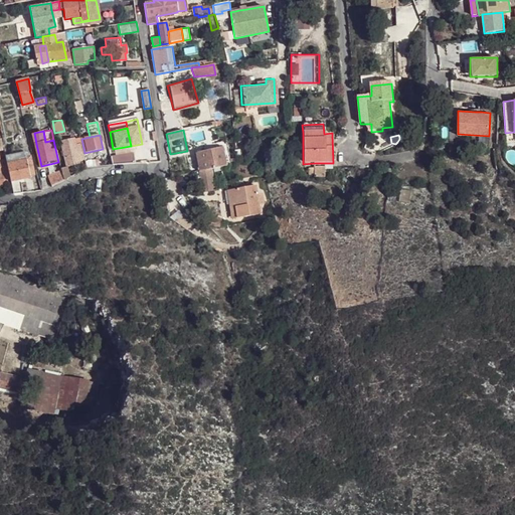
[(75,145),(74,140),(61,143),(66,167),(68,167),(79,164),(79,162),(75,145)]
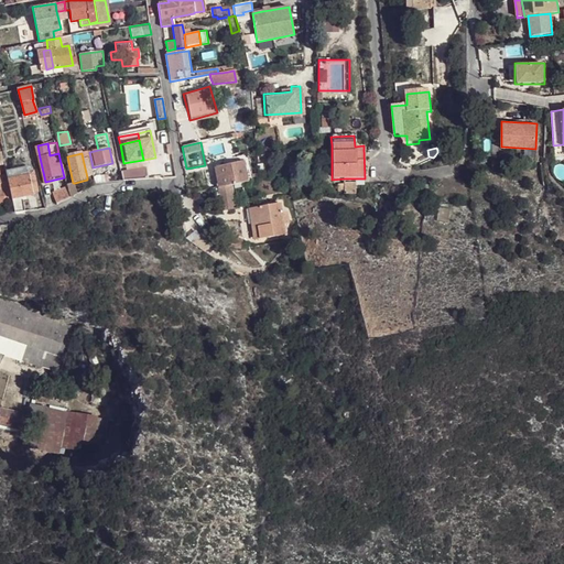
[(173,165),(171,153),(155,158),(156,166),(173,165)]
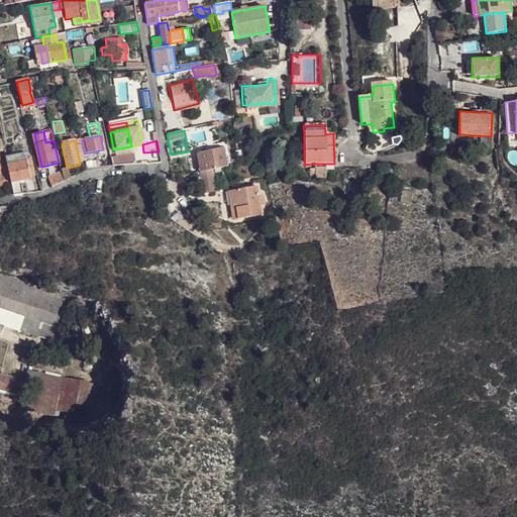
[(85,162),(82,144),(81,144),(76,145),(80,163),(85,162)]
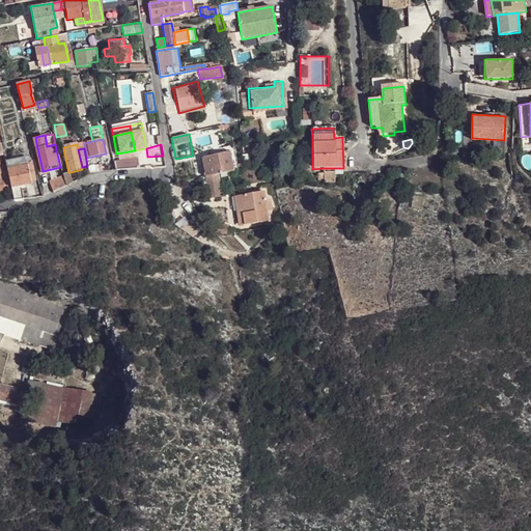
[(229,156),(228,152),(217,155),(201,159),(205,176),(228,172),(233,171),(229,156)]
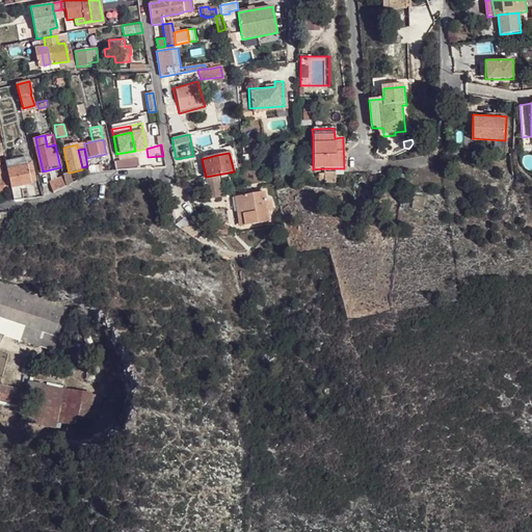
[(7,168),(28,164),(28,161),(27,157),(5,161),(6,164),(7,168)]
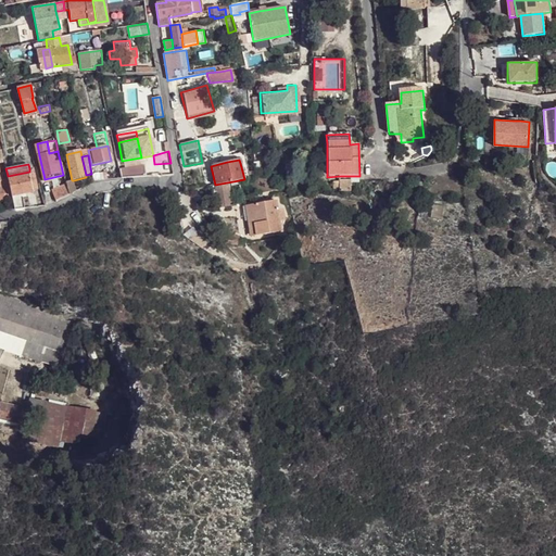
[(144,176),(143,165),(118,166),(121,178),(144,176)]
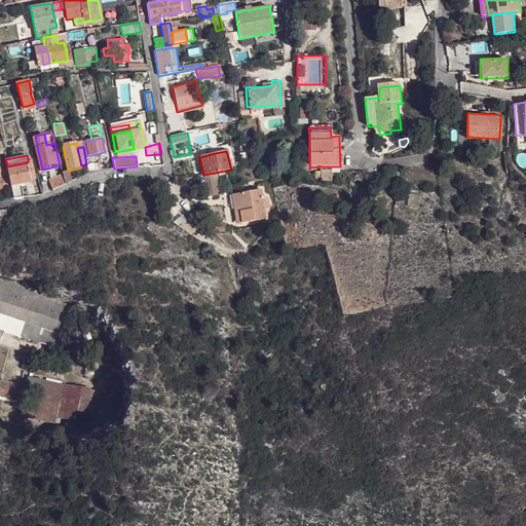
[(32,180),(36,179),(32,158),(28,159),(28,162),(32,180)]
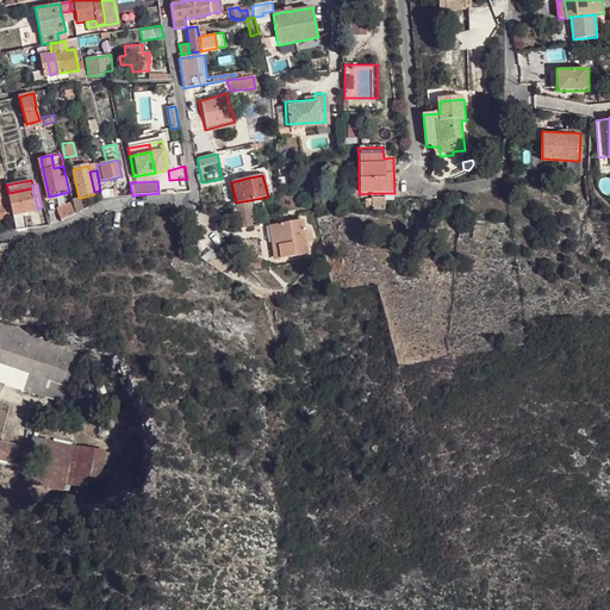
[(0,219),(14,218),(13,215),(8,193),(7,188),(0,188),(0,219)]
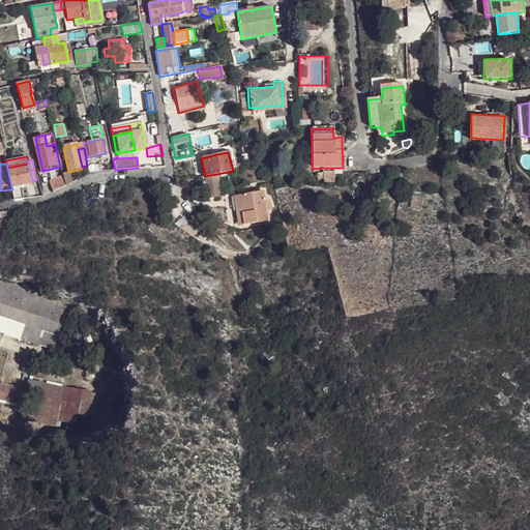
[(32,181),(28,164),(7,168),(11,186),(22,184),(32,182),(32,181)]
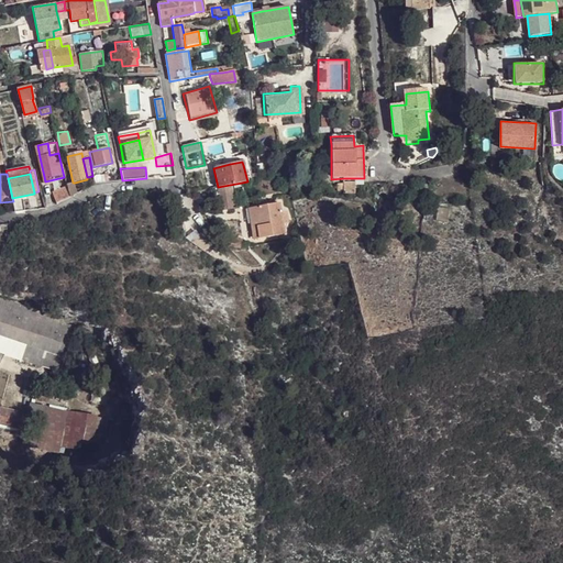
[(356,195),(355,178),(344,178),(344,195),(356,195)]
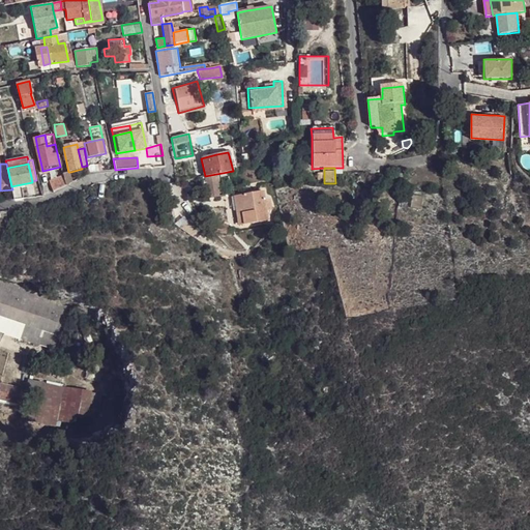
[(74,181),(72,180),(70,172),(68,172),(64,173),(67,182),(67,184),(74,181)]
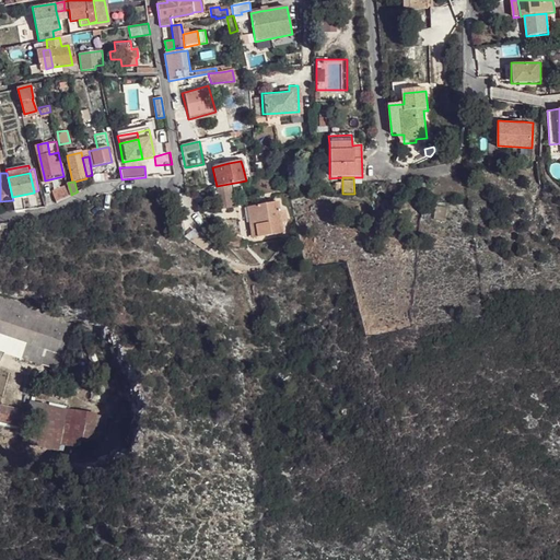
[(231,184),(219,186),(222,208),(235,206),(231,184)]
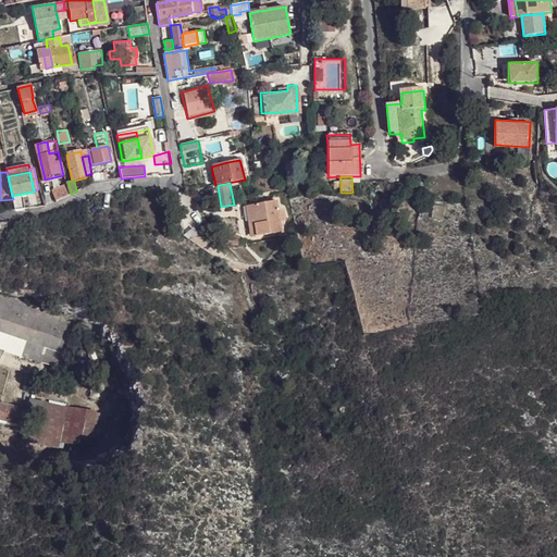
[(70,192),(67,187),(66,184),(52,189),(56,198),(58,201),(71,194),(70,192)]
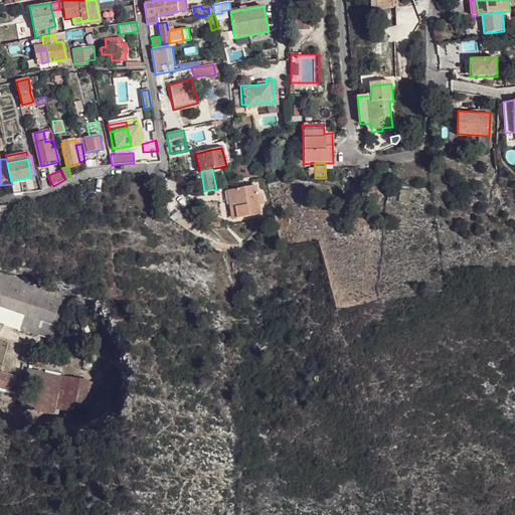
[(14,193),(23,192),(21,179),(11,181),(12,184),(14,193)]
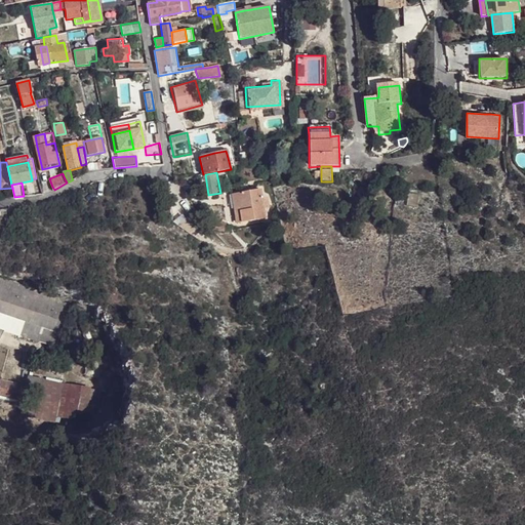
[(259,190),(232,195),(235,209),(238,208),(242,223),(266,217),(264,207),(263,200),(259,190)]
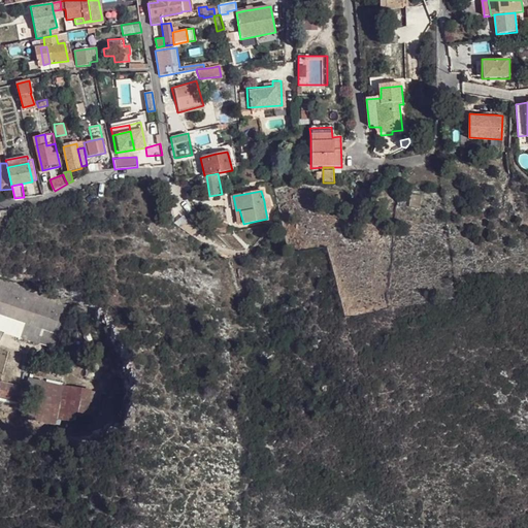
[(195,213),(187,220),(195,232),(203,226),(195,213)]
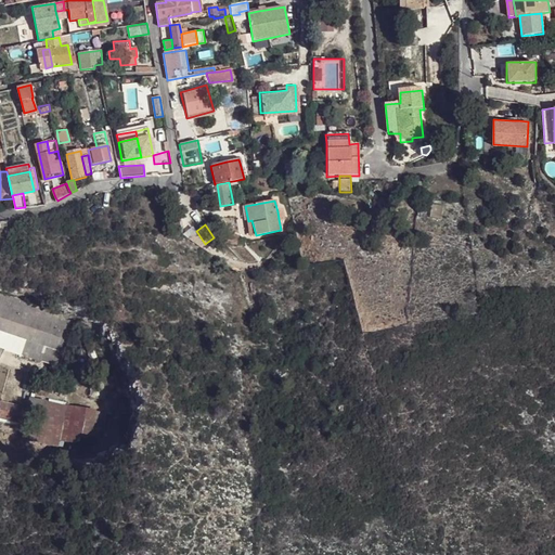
[(196,231),(190,235),(204,245),(205,244),(196,231)]
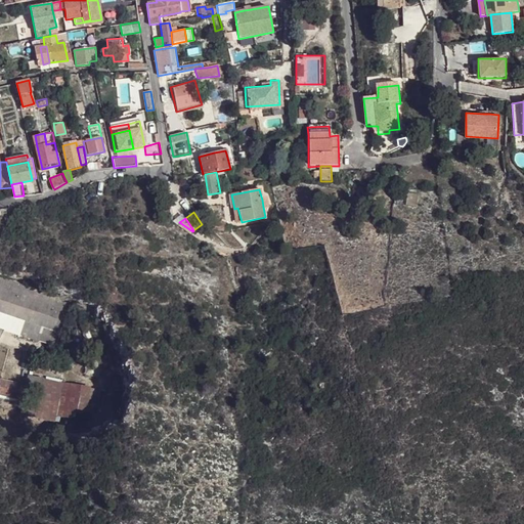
[(0,316),(25,324),(20,338),(57,349),(71,306),(0,284),(0,316)]
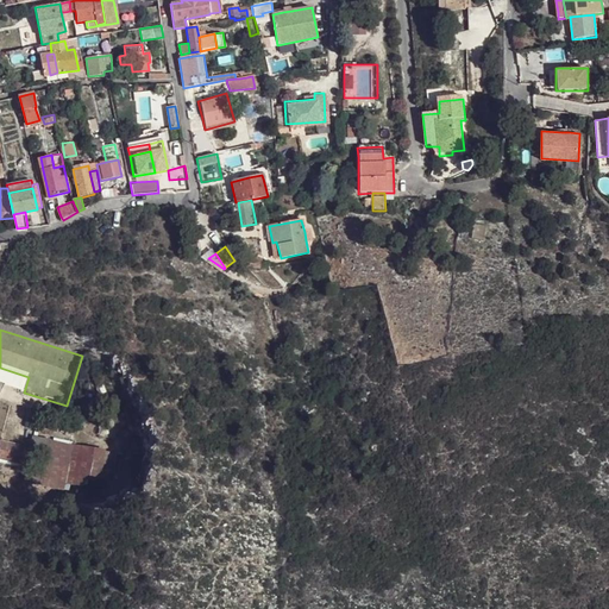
[(29,377),(0,368),(0,384),(24,393),(29,377)]
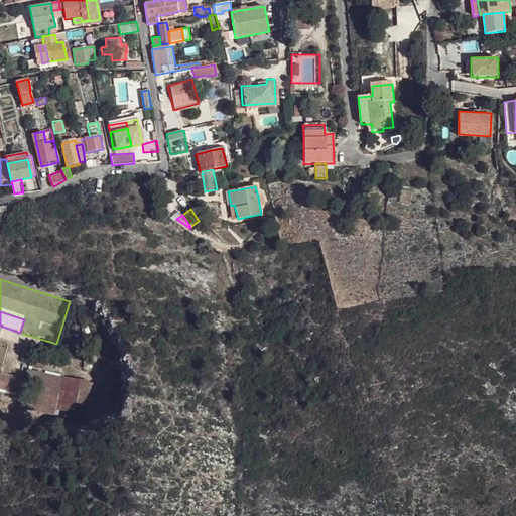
[(26,399),(24,414),(40,417),(40,419),(57,422),(59,415),(72,418),(73,411),(78,385),(30,377),(29,385),(26,399)]
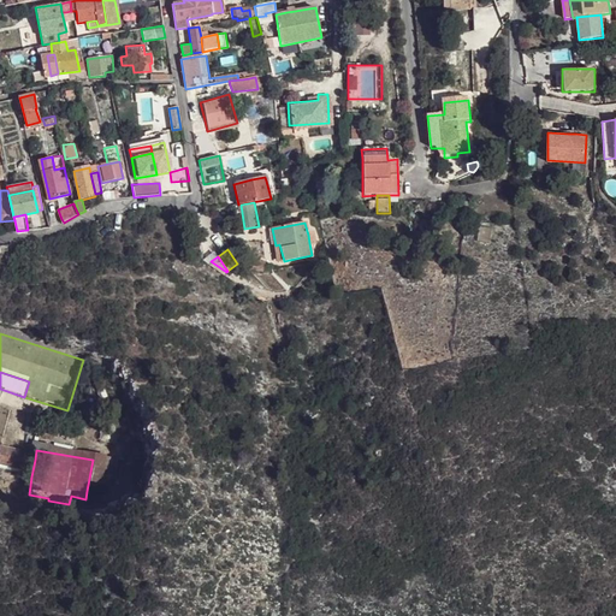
[(4,455),(1,472),(31,477),(35,460),(4,455)]
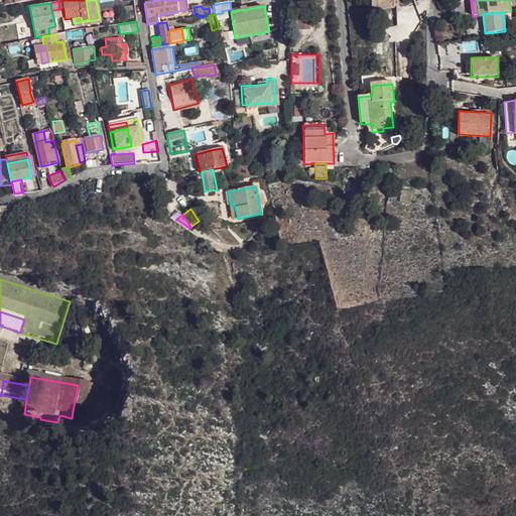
[(89,414),(94,387),(78,385),(73,411),(89,414)]
